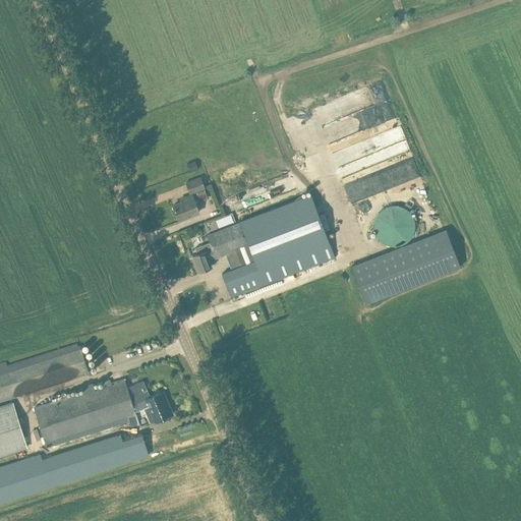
[(352,113),(358,131),(396,118),(390,100),(352,113)]
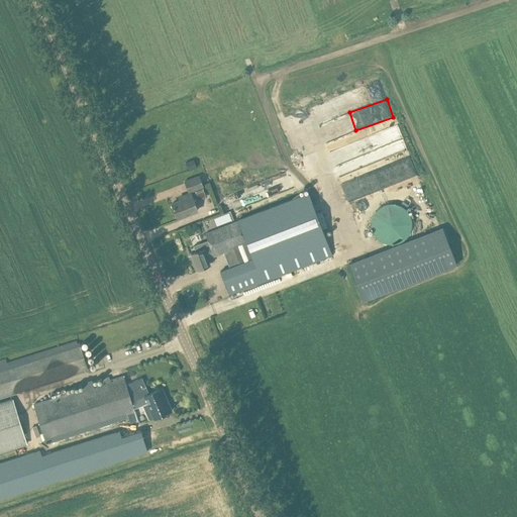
[(194,160),(185,163),(188,171),(196,168),(194,160)]
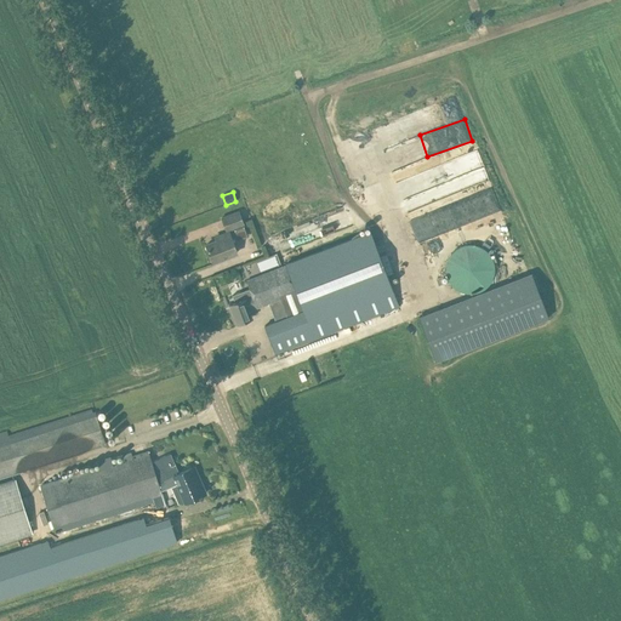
[(346,209),(262,234),(267,252),(284,246),(285,251),(320,240),(322,246),(339,241),(336,233),(352,228),(346,209)]
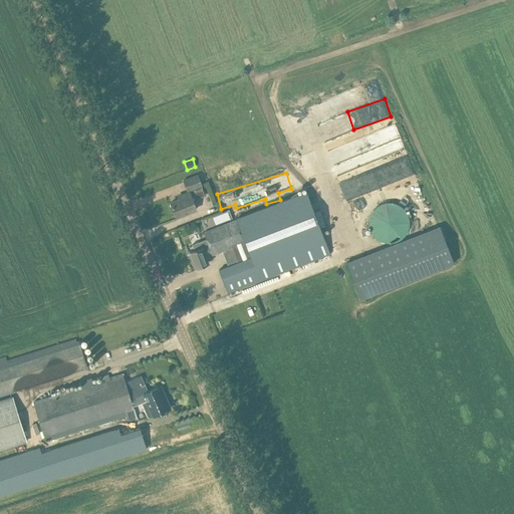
[(202,185),(198,174),(184,180),(188,190),(202,185)]
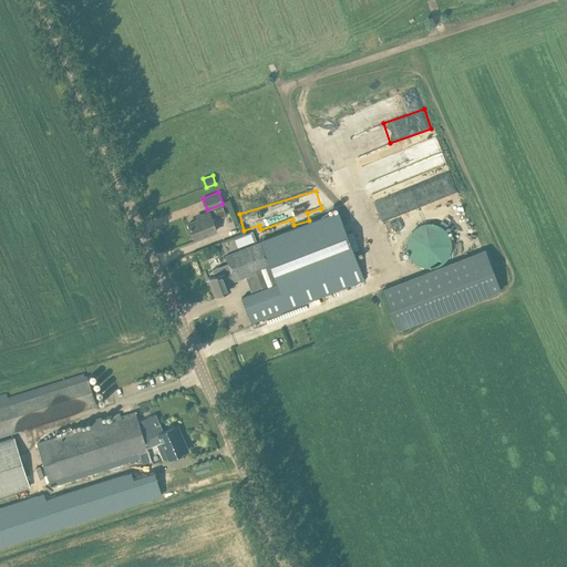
[(216,230),(209,212),(202,215),(203,218),(188,224),(194,239),(216,230)]
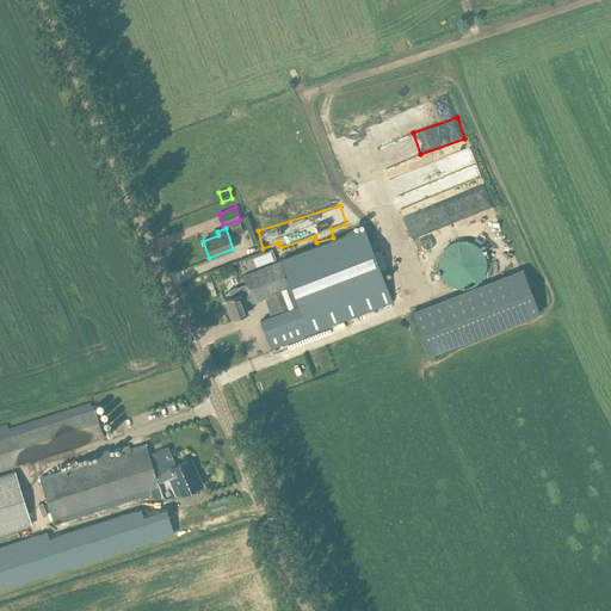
[(394,301),(365,228),(281,260),(282,261),(242,276),(246,284),(228,291),(230,297),(226,300),(233,319),(248,313),(246,306),(259,301),(258,297),(275,291),(283,313),(260,321),(271,347),(394,301)]
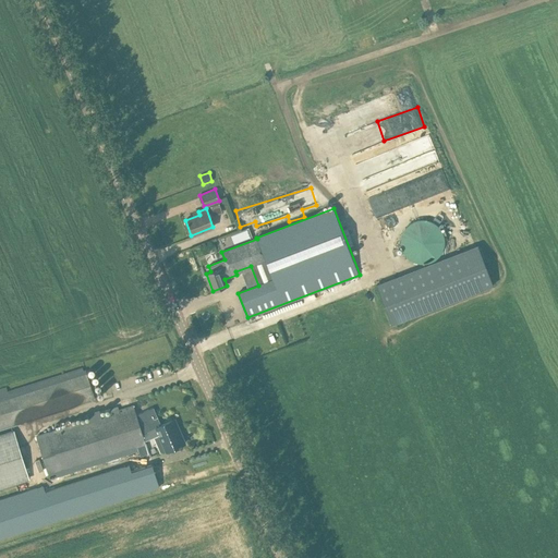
[(400,240),(400,241),(400,243),(400,245),(401,247),(401,249),(402,251),(403,252),(404,254),(405,255),(407,257),(408,258),(410,259),(411,261),(413,262),(414,262),(416,263),(419,263),(420,263),(422,264),(424,263),(426,263),(427,263),(429,262),(432,262),(433,261),(435,259),(436,258),(438,257),(439,255),(440,254),(441,252),(443,251),(443,249),(444,247),(444,245),(444,243),(444,241),(444,240),(444,238),(444,235),(443,233),(443,232),(441,230),(440,229),(439,227),(438,226),(436,225),(435,223),(433,222),(432,221),(429,220),(427,220),(426,219),(424,219),(422,219),(420,219),(419,219),(416,220),(414,220),(413,221),(411,222),(410,223),(408,225),(407,226),(405,227),(404,229),(403,230),(402,232),(401,233),(401,235),(400,238),(400,240)]
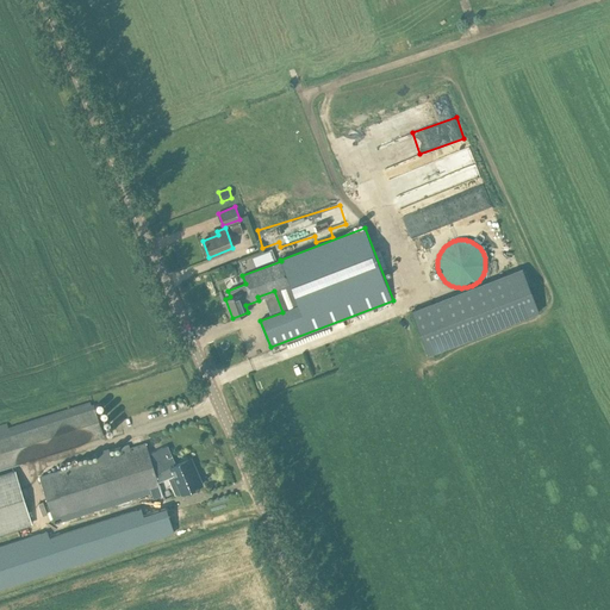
[(271,251),(254,257),(257,267),(274,261),(271,251)]
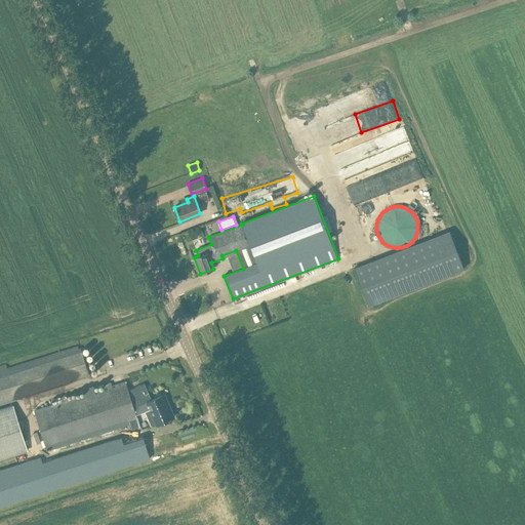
[(353,269),(367,306),(462,268),(448,232),(353,269)]
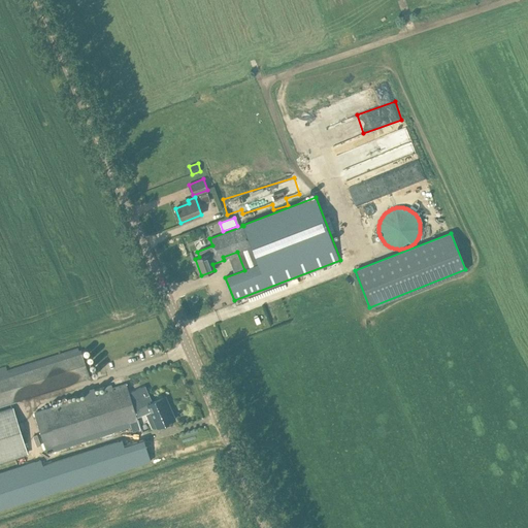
[(5,367),(0,368),(0,405),(17,401),(90,377),(79,350),(78,351),(77,348),(6,370),(5,367)]
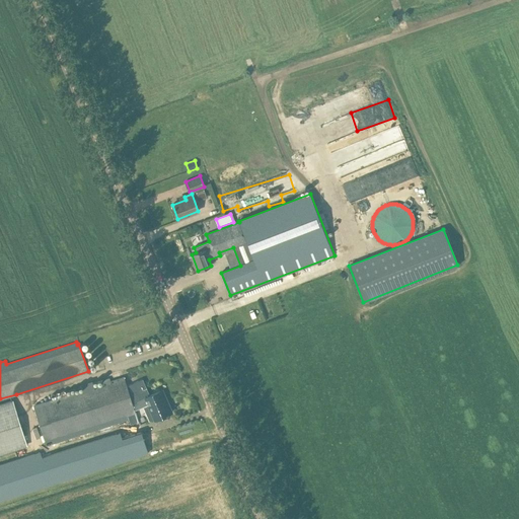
[(103,384),(33,406),(42,429),(47,445),(127,420),(126,417),(128,416),(135,414),(134,410),(127,385),(124,377),(112,381),(103,384)]
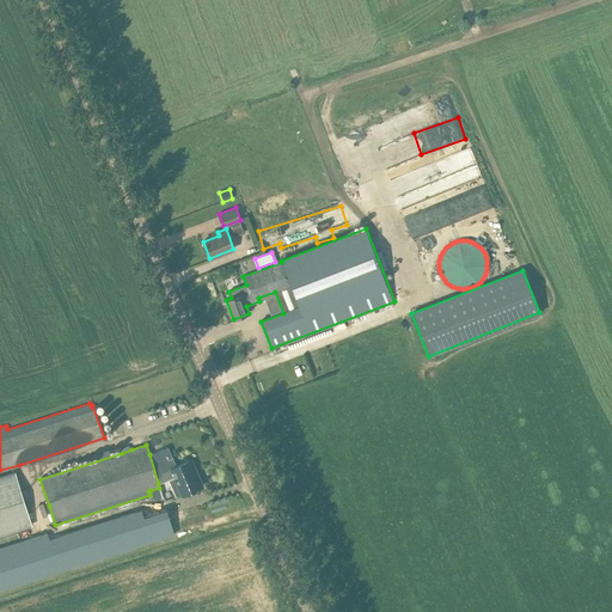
[(167,447),(150,454),(158,483),(175,476),(183,495),(191,491),(202,487),(199,476),(195,477),(188,460),(176,466),(167,447)]
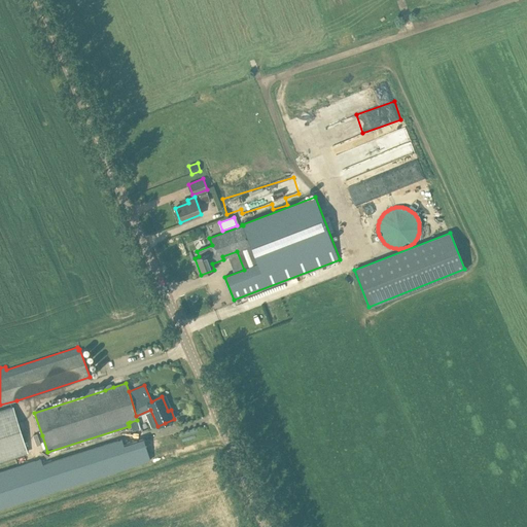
[(0,461),(26,453),(11,408),(0,410),(0,461)]
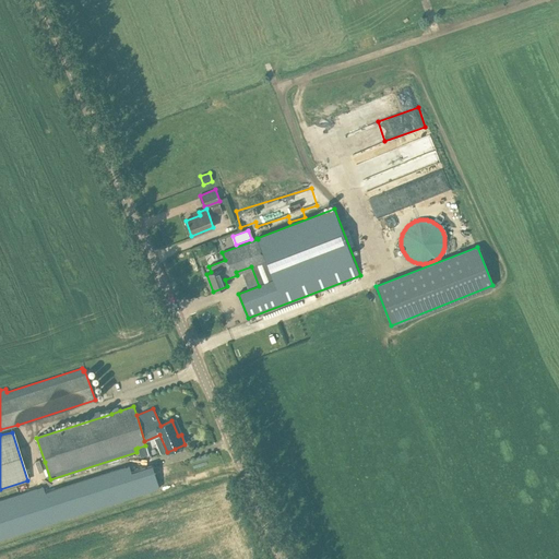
[(145,445),(138,448),(139,452),(140,456),(150,454),(146,445),(145,445)]
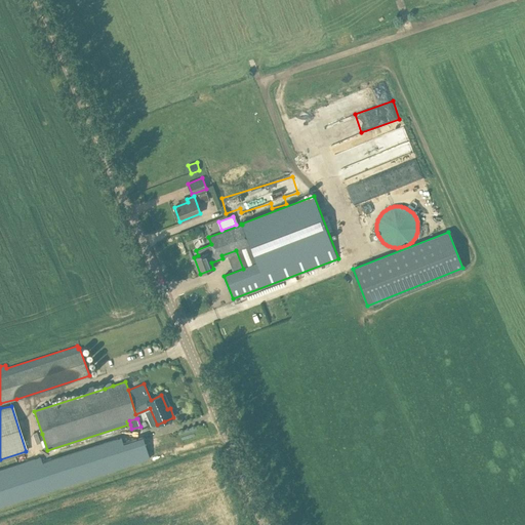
[(0,506),(150,458),(143,437),(123,443),(121,438),(42,463),(40,457),(0,470),(0,506)]
